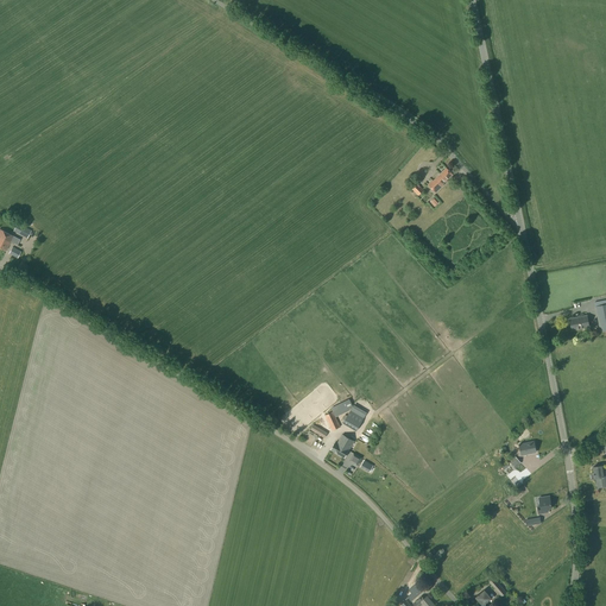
[(446,182),(455,172),(449,165),(436,178),(435,177),(430,183),(437,190),(446,183),(446,182)]
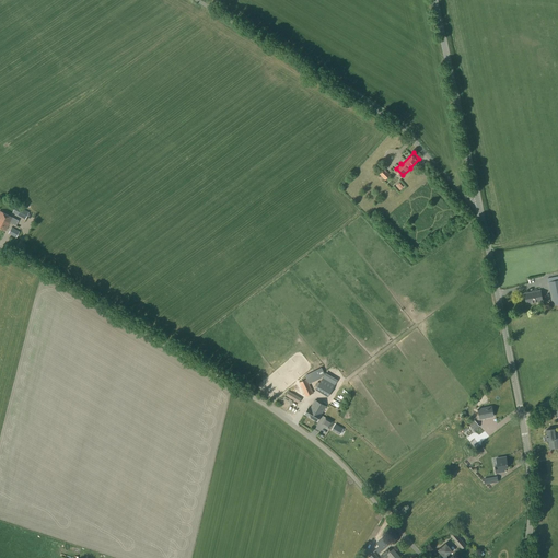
[(387,178),(393,174),(387,167),(391,164),(387,161),(379,170),(387,178)]
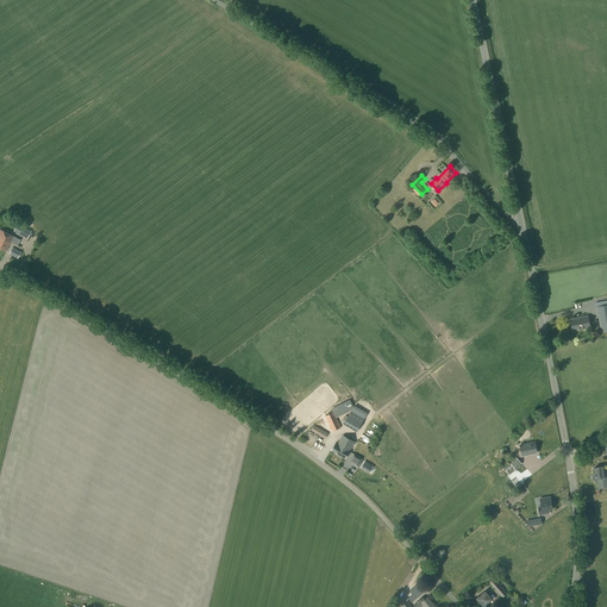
[(30,237),(33,229),(24,224),(19,232),(30,237)]
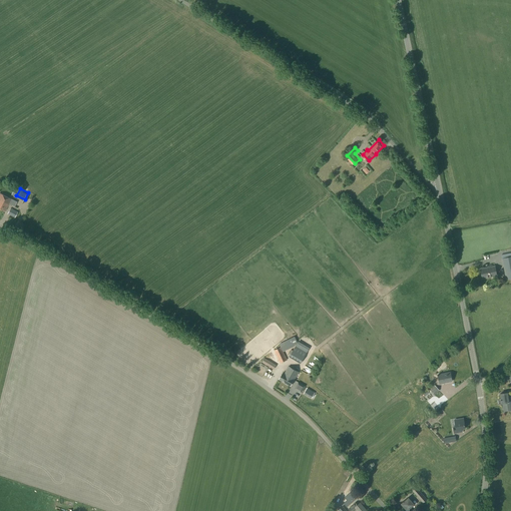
[(12,200),(13,197),(1,191),(0,193),(1,193),(0,195),(0,205),(7,209),(11,200),(12,200)]
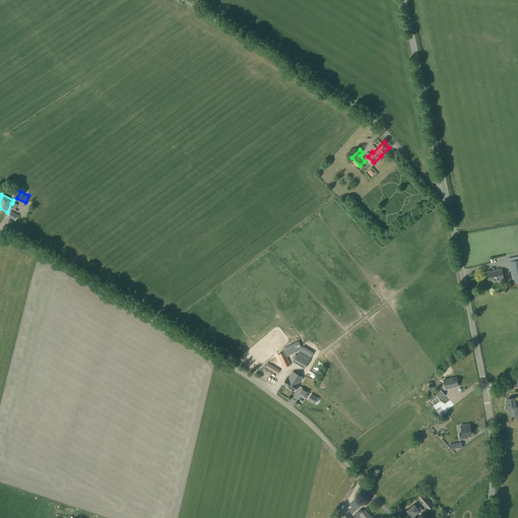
[(10,213),(13,215),(17,217),(20,213),(15,210),(12,209),(10,213)]
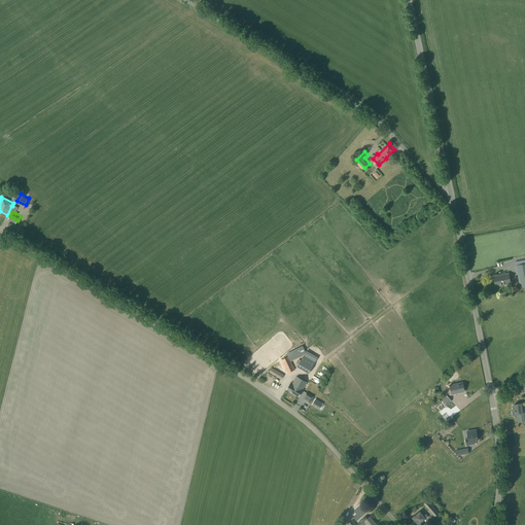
[(497,284),(513,281),(511,271),(495,274),(497,284)]
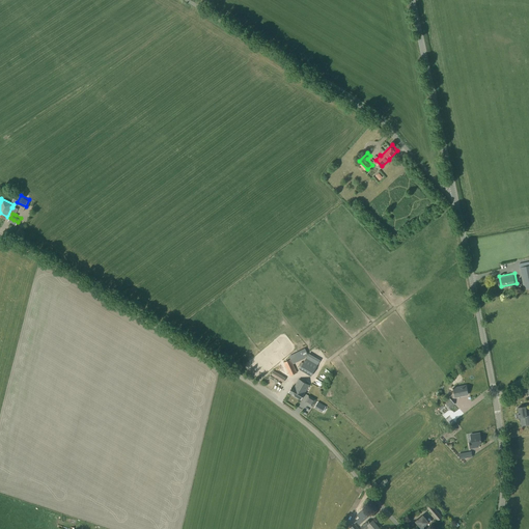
[(293,357),(285,360),(291,373),(299,370),(296,362),(293,357)]
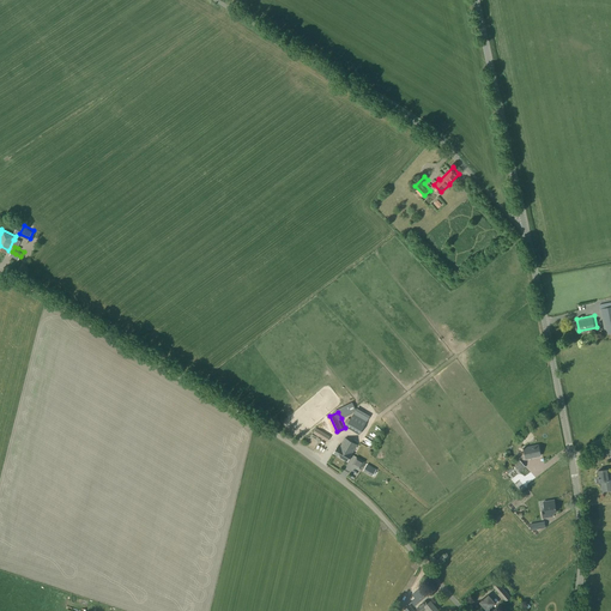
[(356,412),(348,424),(362,433),(369,419),(356,412)]
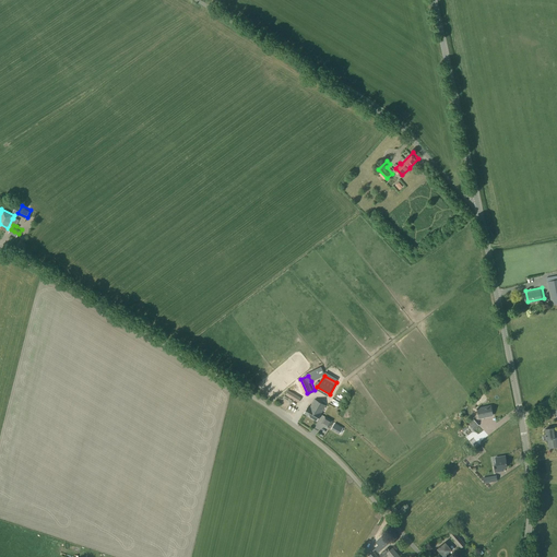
[(300,401),(304,395),(291,388),(287,393),(300,401)]
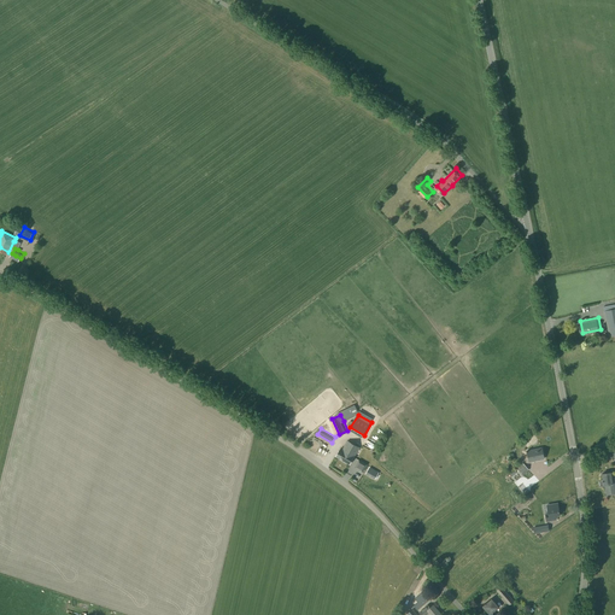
[(351,463),(362,445),(350,439),(345,447),(343,446),(338,455),(351,463)]
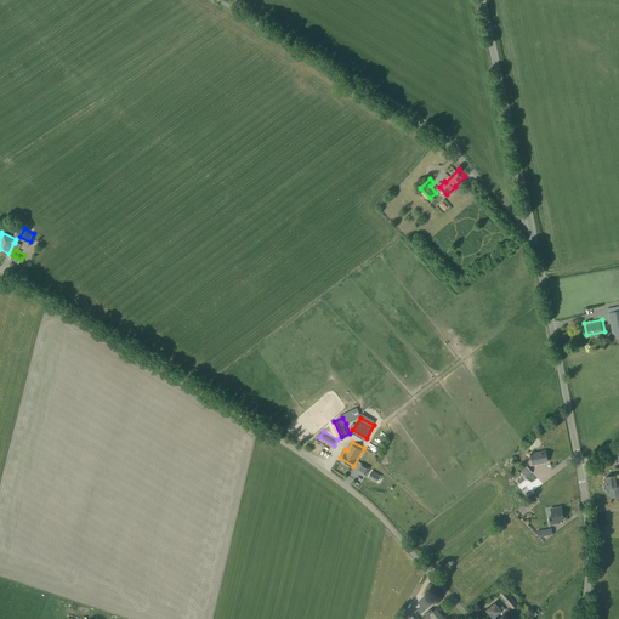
[(535,463),(550,460),(547,449),(533,452),(535,463)]
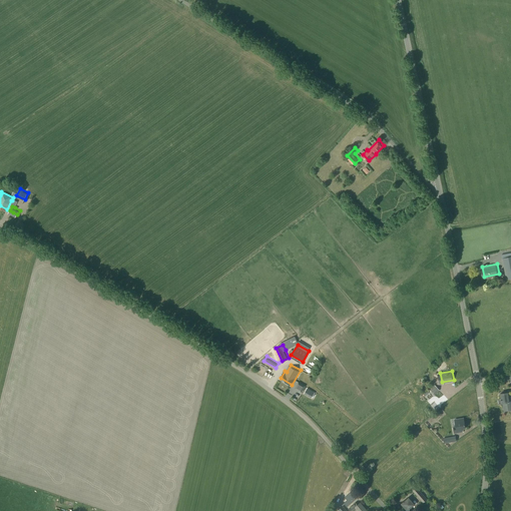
[(301,380),(297,387),(304,391),(307,384),(301,380)]
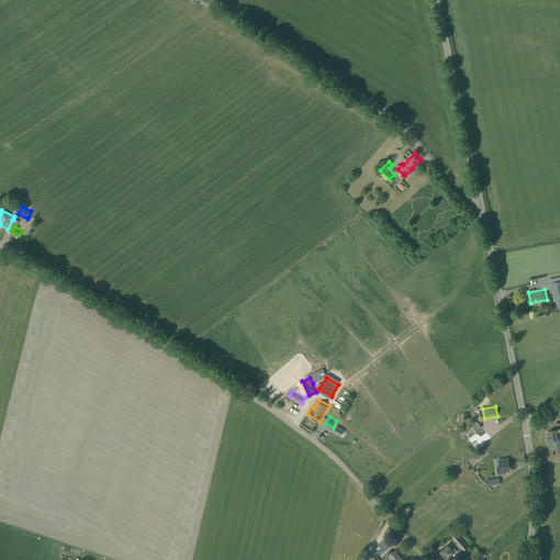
[(478,432),(484,426),(478,420),(472,425),(478,432)]
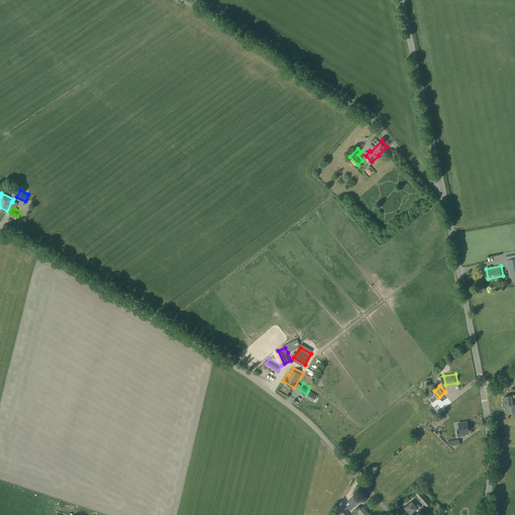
[(319,394),(311,390),(308,395),(316,399),(319,394)]
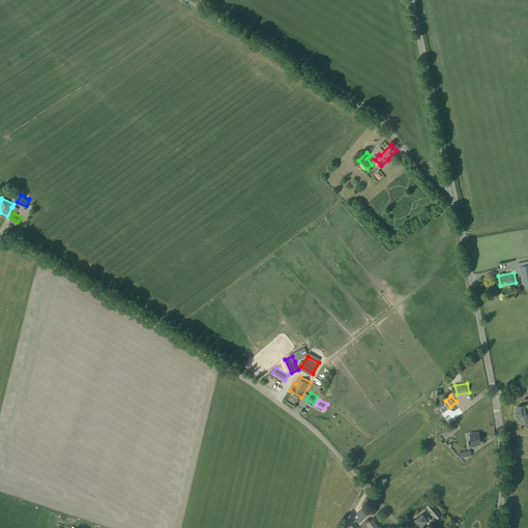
[(527,413),(526,404),(519,405),(520,410),(516,410),(517,415),(522,415),(523,423),(527,422),(527,413)]
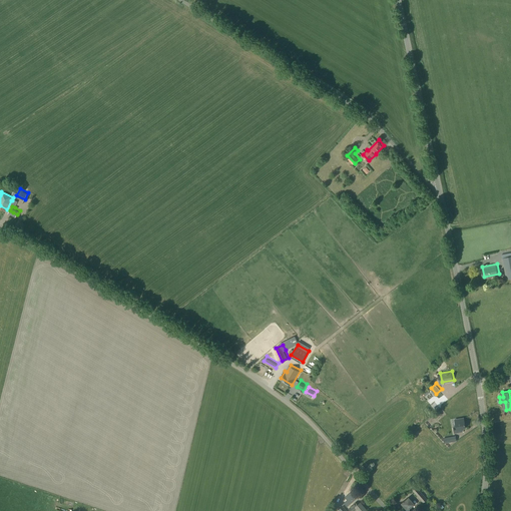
[(449,405),(452,408),(458,403),(456,400),(449,405)]
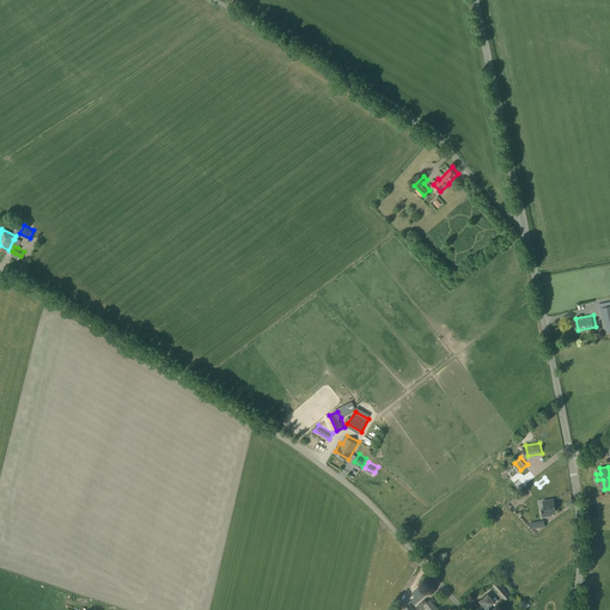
[(544,516),(554,513),(554,510),(557,510),(555,498),(546,499),(547,507),(543,507),(544,516)]
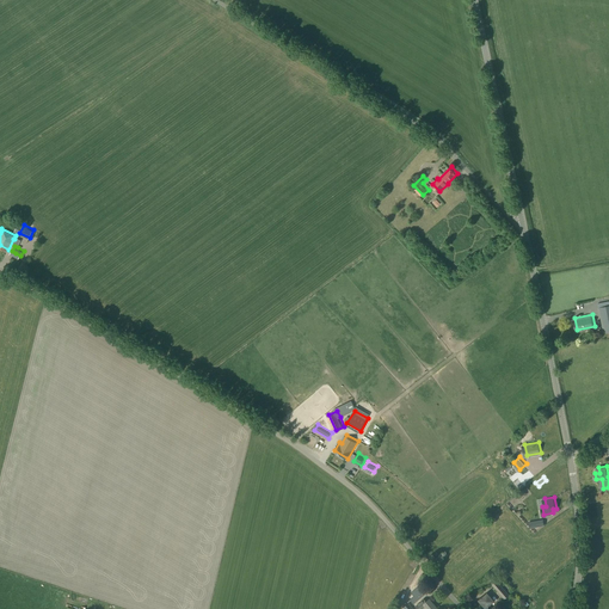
[(506,597),(511,594),(498,577),(492,582),(506,597)]
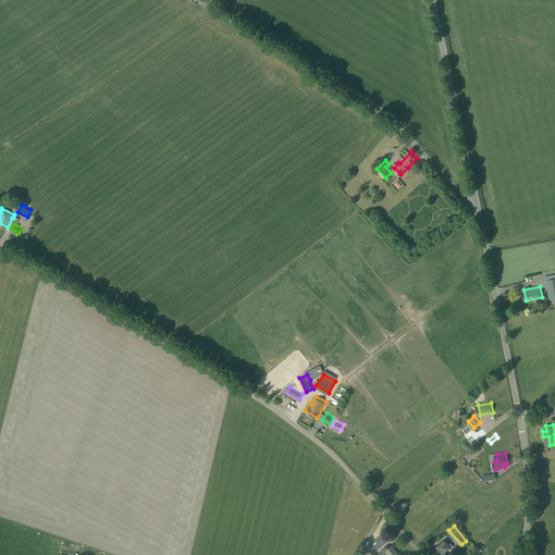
[(374,544),(379,549),(386,542),(387,541),(381,533),(375,538),(379,540),(374,544)]
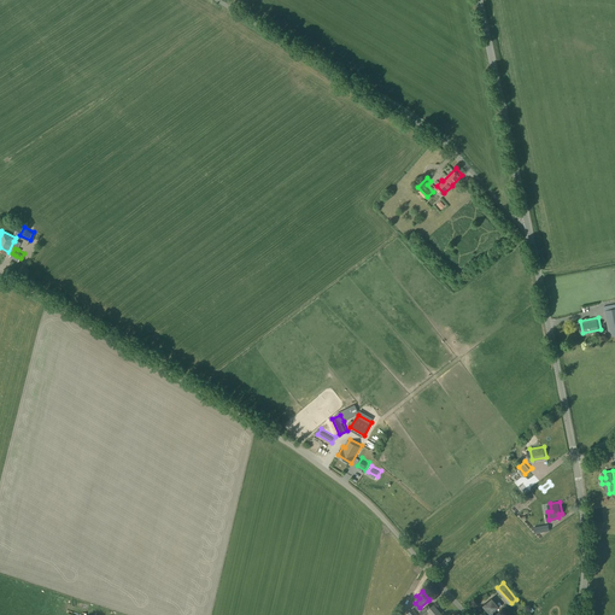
[(492,613),(502,605),(495,596),(485,604),(492,613)]
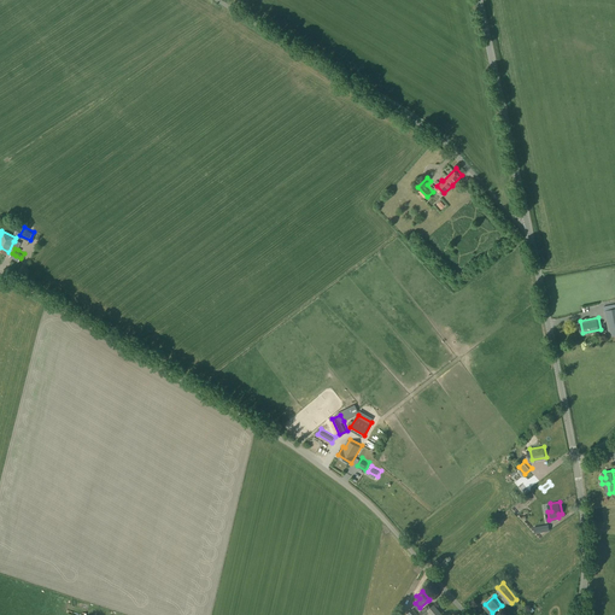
[(439,614),(444,611),(435,602),(432,605),(429,603),(422,610),(426,614),(432,610),(434,614),(439,614)]
